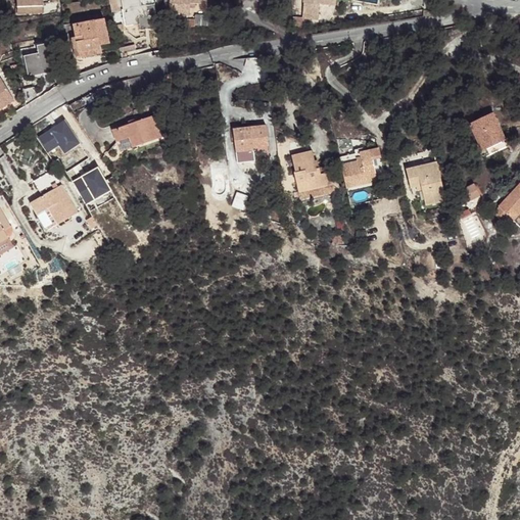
[(15,0),(16,6),(14,6),(15,13),(43,12),(42,0),(15,0)]
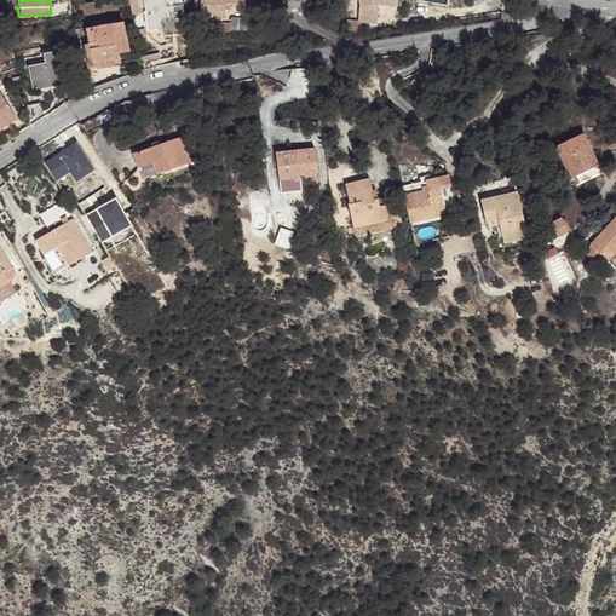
[(195,0),(194,10),(200,10),(200,17),(224,17),(224,9),(224,4),(230,4),(237,4),(237,0),(195,0)]
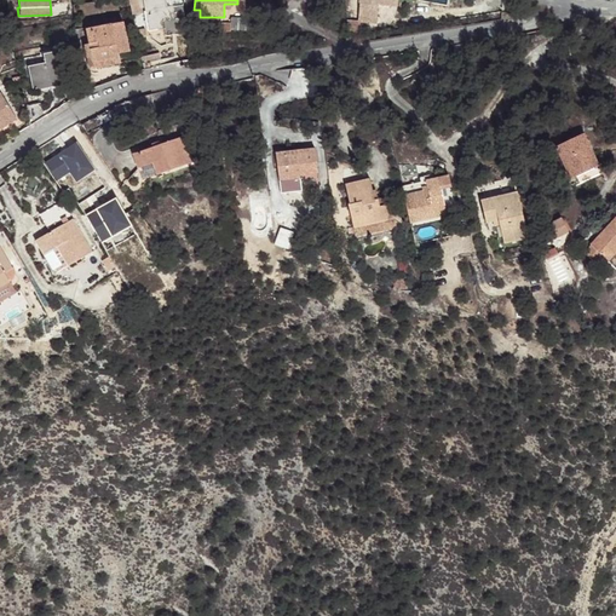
[(361,0),(360,15),(378,16),(379,4),(391,5),(391,0),(361,0)]
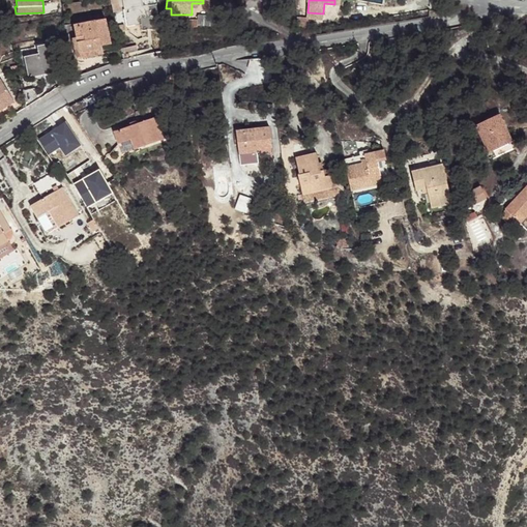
[(197,15),(197,19),(197,25),(214,26),(223,23),(214,15),(197,15)]
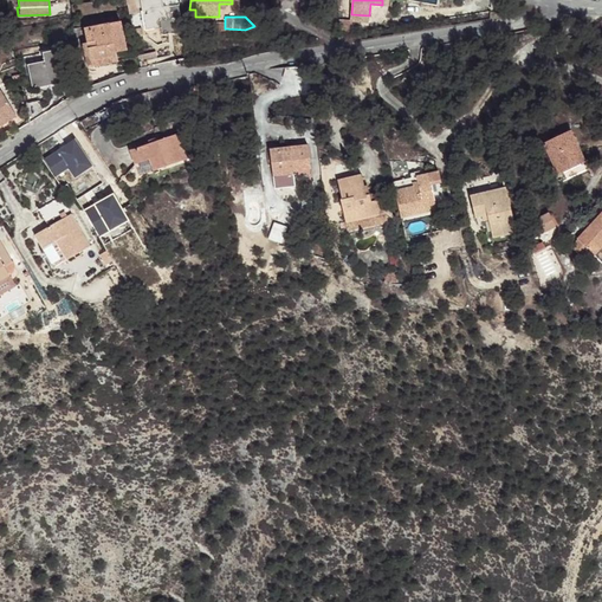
[(110,23),(89,27),(91,41),(92,47),(89,49),(91,62),(117,56),(116,52),(128,50),(122,24),(110,26),(110,23)]
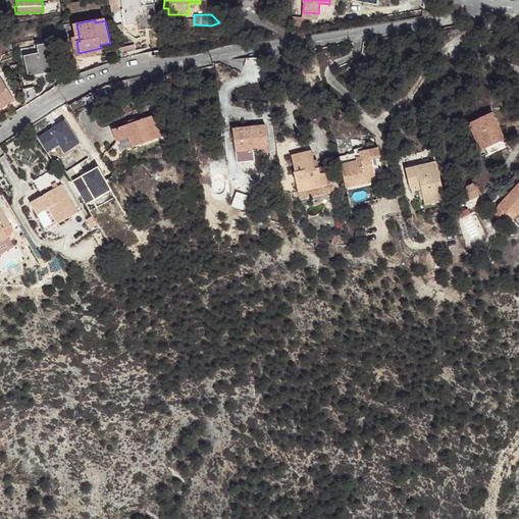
[(80,41),(79,36),(74,37),(70,37),(74,58),(102,53),(101,48),(79,53),(76,42),(80,41)]
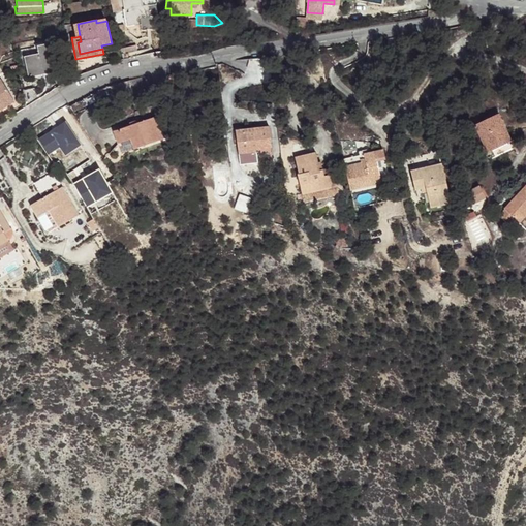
[(42,66),(56,64),(52,42),(37,45),(39,53),(24,56),(28,76),(43,73),(42,66)]
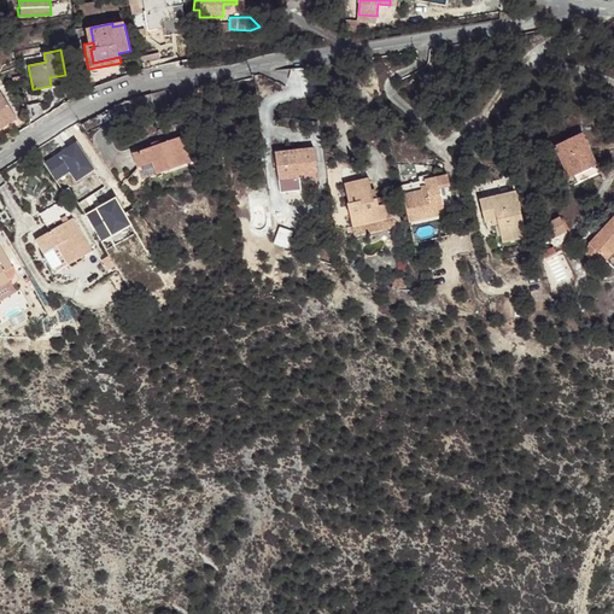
[(66,83),(65,75),(50,77),(51,86),(66,83)]
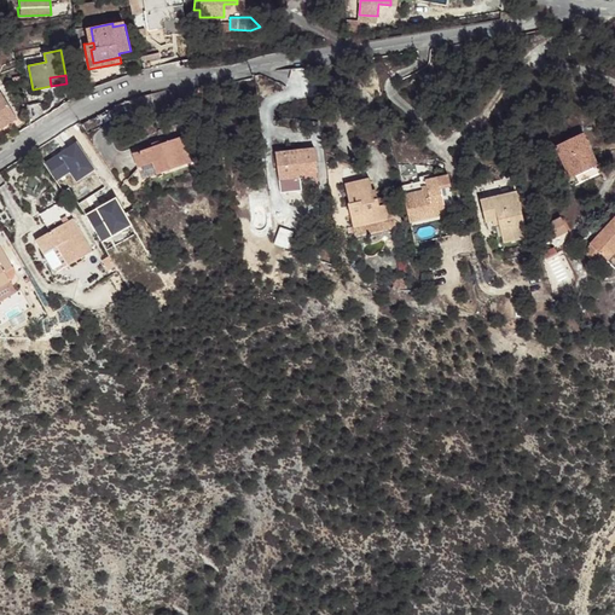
[(0,128),(17,117),(1,92),(0,92),(0,128)]
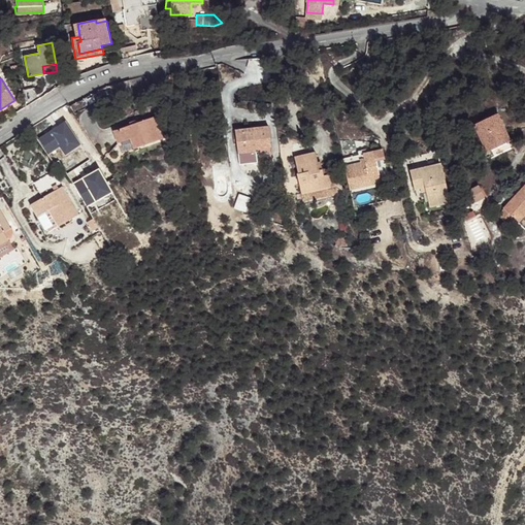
[(495,113),(476,123),(489,150),(490,150),(506,141),(509,140),(495,113)]
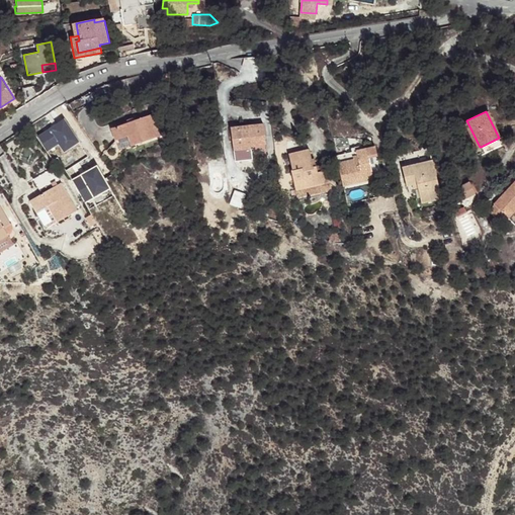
[(159,136),(157,129),(152,114),(135,120),(127,122),(110,129),(114,141),(127,136),(131,146),(159,136)]
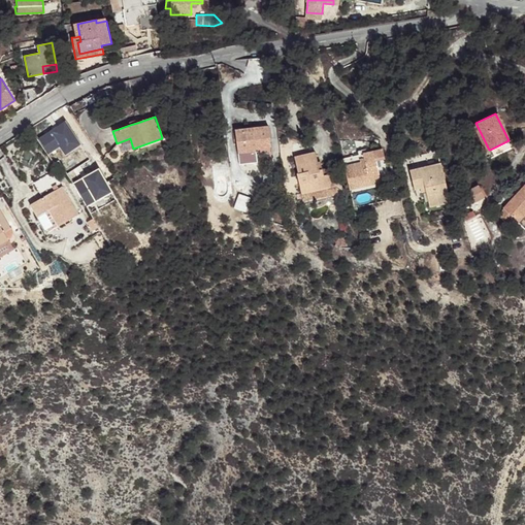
[(489,150),(476,123),(472,125),(486,152),(489,150)]
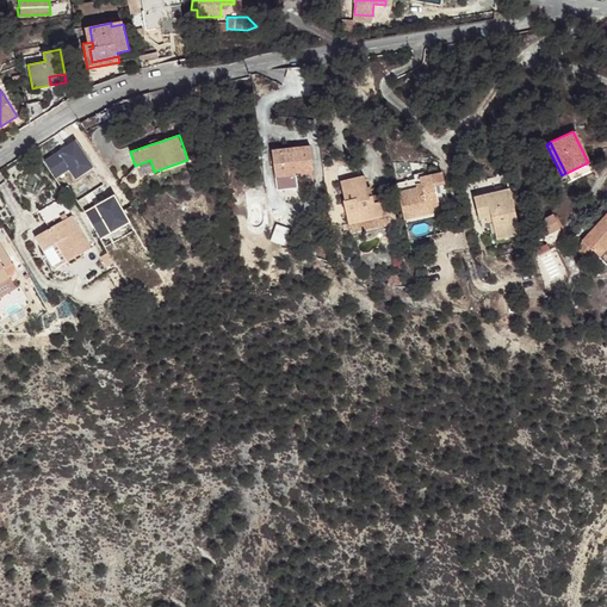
[(310,146),(271,150),(276,189),(290,187),(289,175),(296,174),(295,172),(313,169),(310,146)]
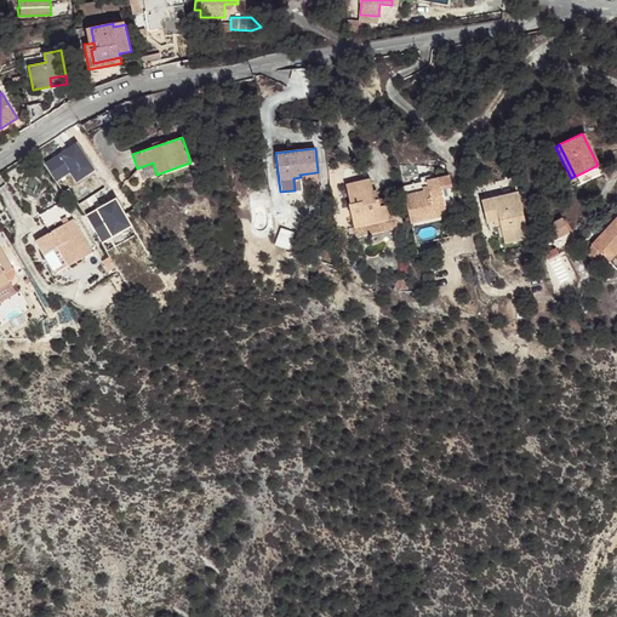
[(201,159),(200,149),(188,154),(190,163),(201,159)]
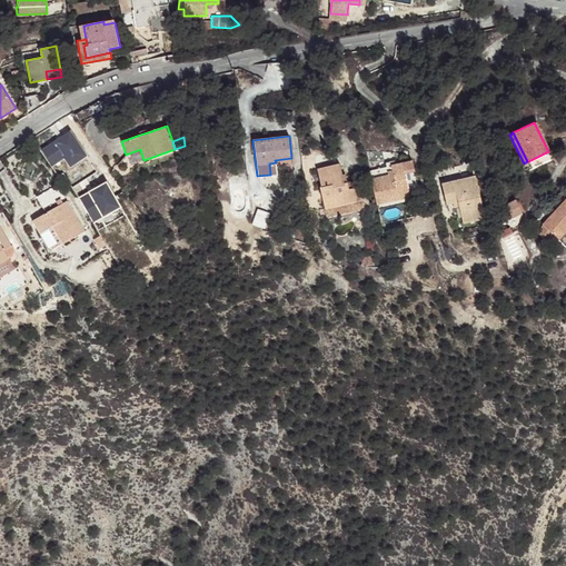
[(546,152),(528,161),(530,166),(548,158),(546,152)]
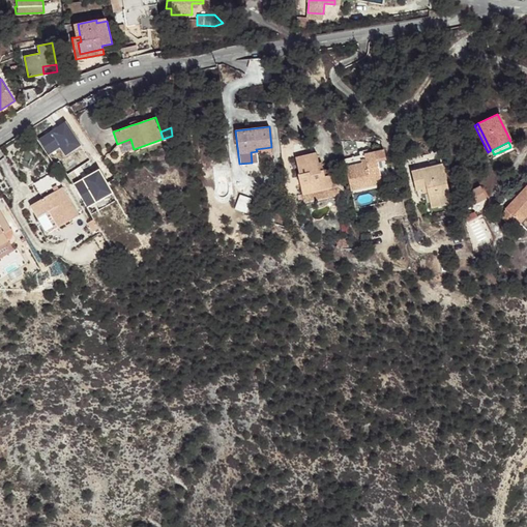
[(374,152),(381,183),(389,180),(383,150),(374,152)]
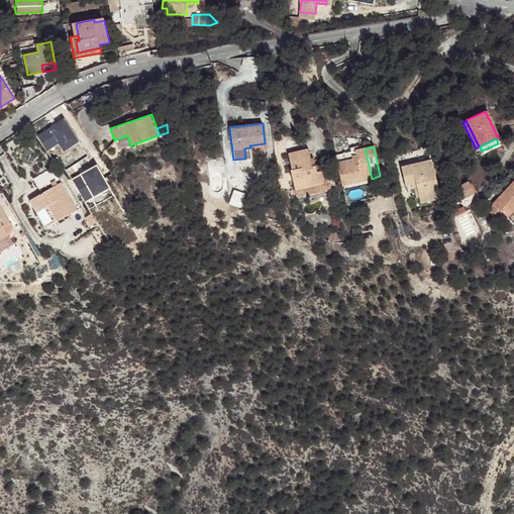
[(365,148),(334,156),(341,186),(372,179),(365,148)]
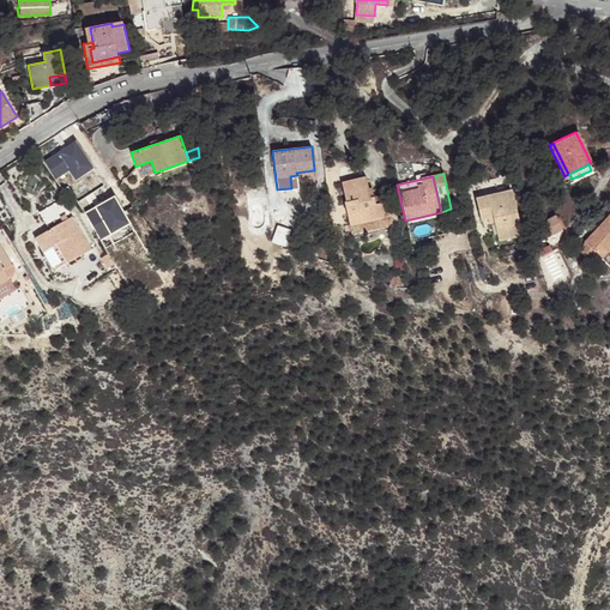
[(344,203),(348,216),(360,212),(362,222),(391,216),(387,201),(375,204),(372,188),(368,189),(366,177),(342,182),(345,201),(344,203)]
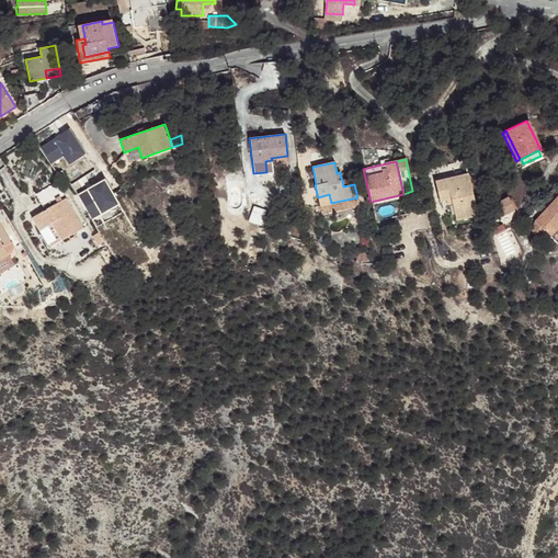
[(468,173),(435,181),(440,201),(452,198),(456,219),(477,214),(468,173)]
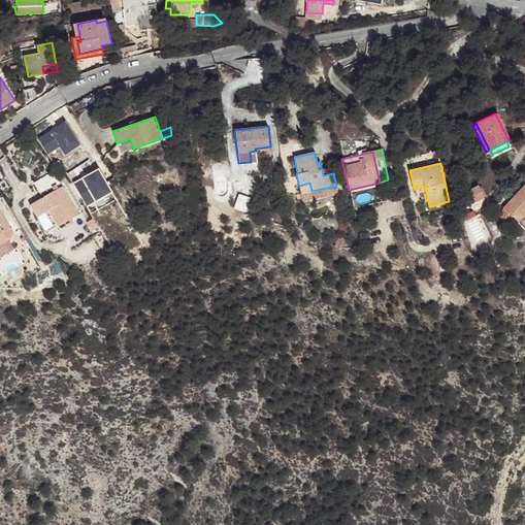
[(81,177),(75,168),(68,172),(74,182),(81,177)]
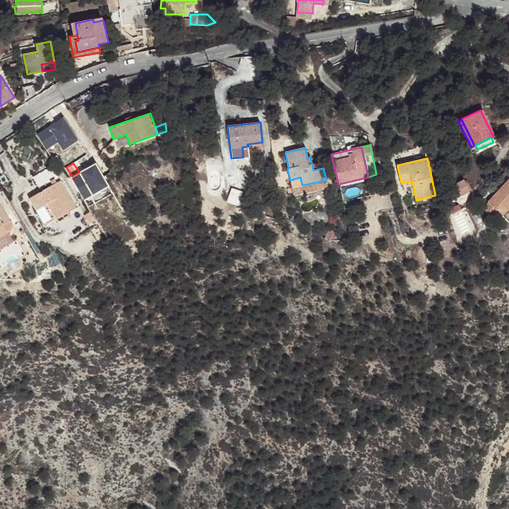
[(300,177),(290,180),(292,187),(302,185),(300,177)]
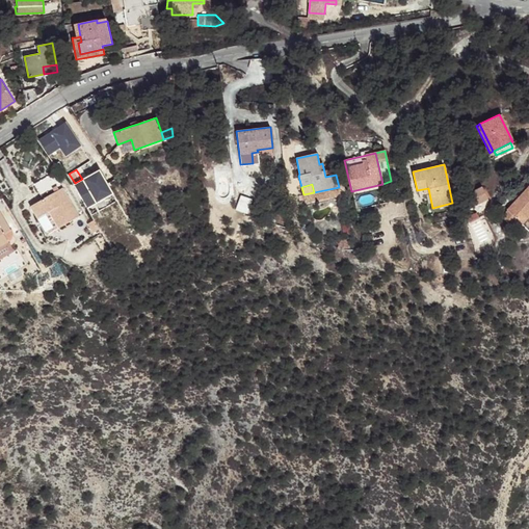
[(509,226),(516,218),(526,209),(528,211),(528,187),(527,186),(505,209),(505,210),(500,216),(509,226)]
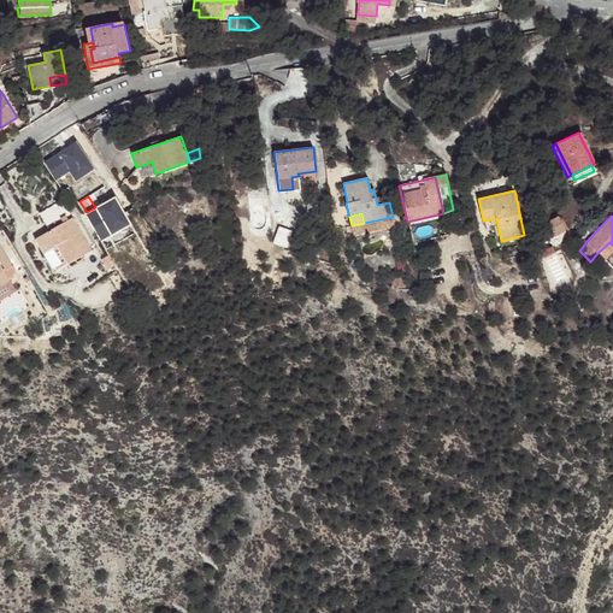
[(68,264),(90,249),(84,240),(72,217),(68,219),(63,222),(35,239),(42,252),(52,247),(57,243),(68,264)]
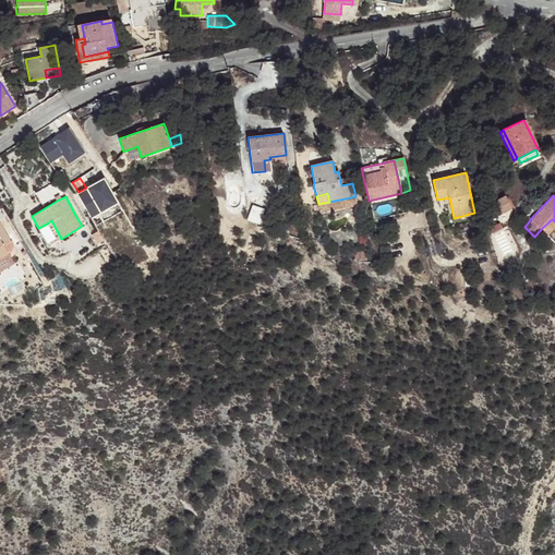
[(261,207),(246,209),(248,219),(256,222),(261,207)]
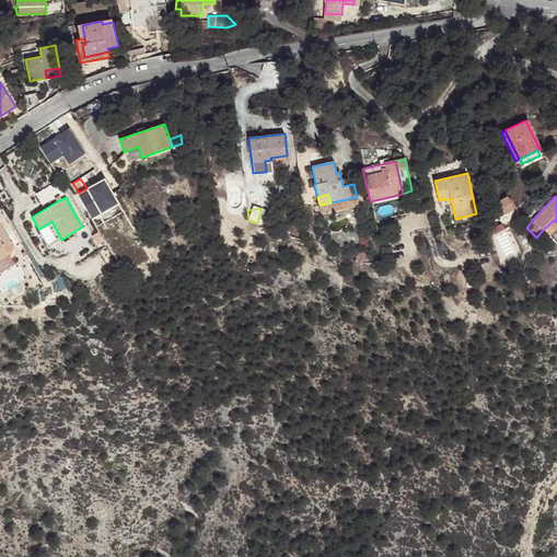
[(554,220),(543,230),(549,236),(556,229),(556,222),(554,220)]
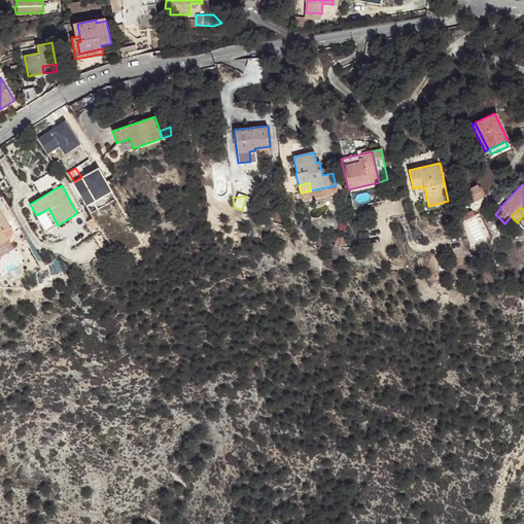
[(0,243),(7,239),(3,232),(11,226),(0,208),(0,243)]
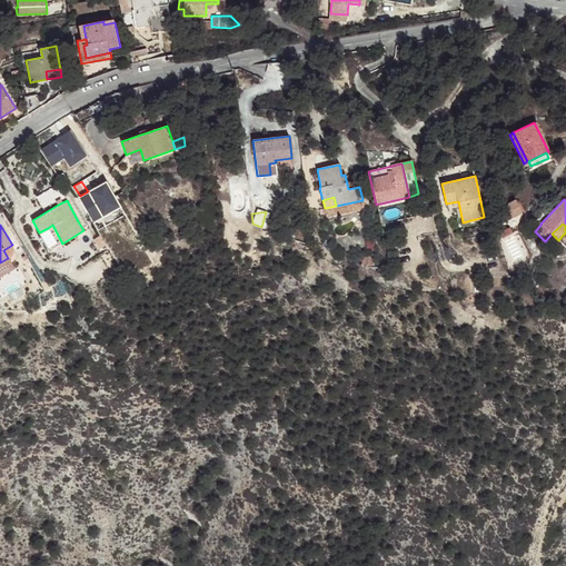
[(58,246),(62,244),(52,225),(48,228),(58,246)]
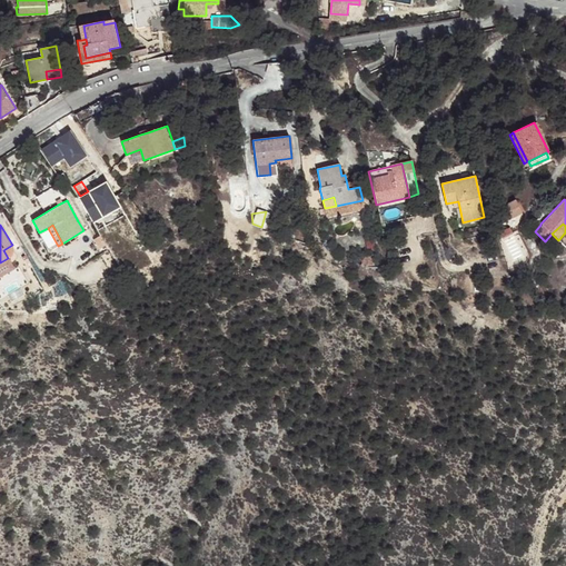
[(509,227),(499,232),(499,234),(502,238),(512,232),(509,227)]
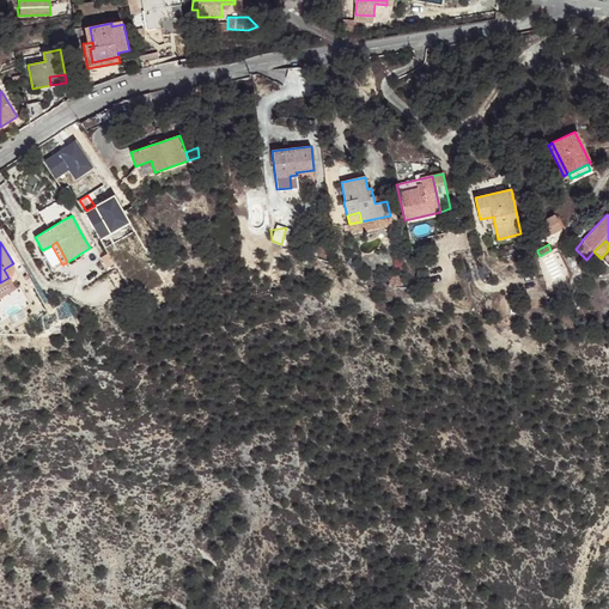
[(114,263),(108,253),(102,256),(108,267),(114,263)]
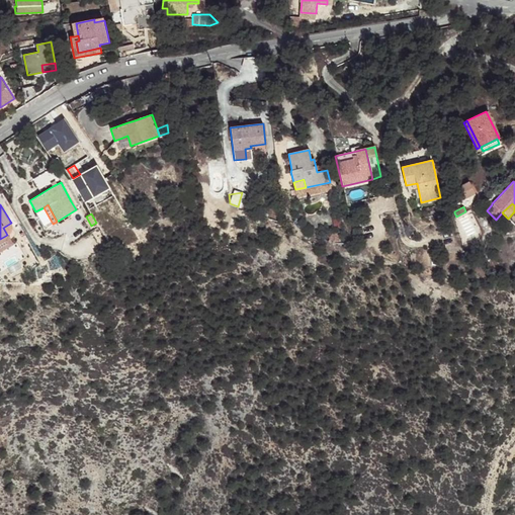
[(340,227),(330,229),(332,238),(333,238),(341,239),(343,240),(340,227)]
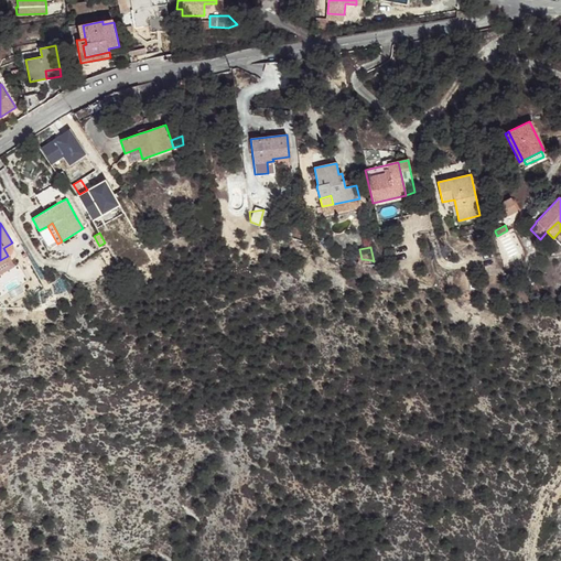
[(0,269),(12,262),(8,256),(0,260),(0,269)]
